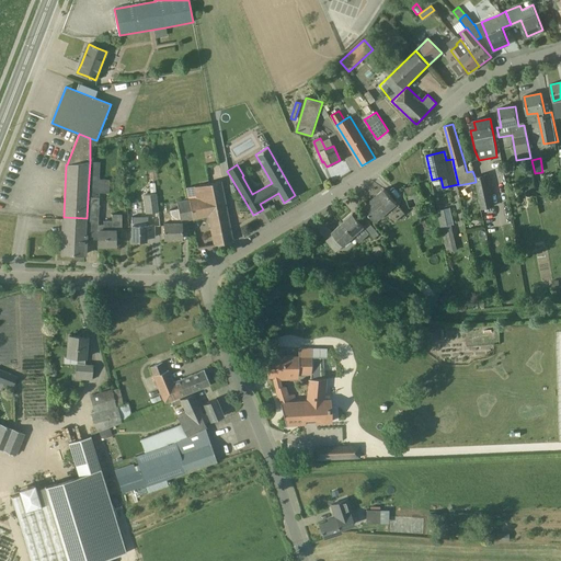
[(103,225),(99,225),(98,225),(99,194),(107,194),(109,181),(95,180),(98,162),(90,162),(89,179),(87,218),(87,221),(87,228),(99,228),(99,245),(115,245),(115,231),(122,231),(122,215),(112,215),(112,221),(103,221),(103,225)]
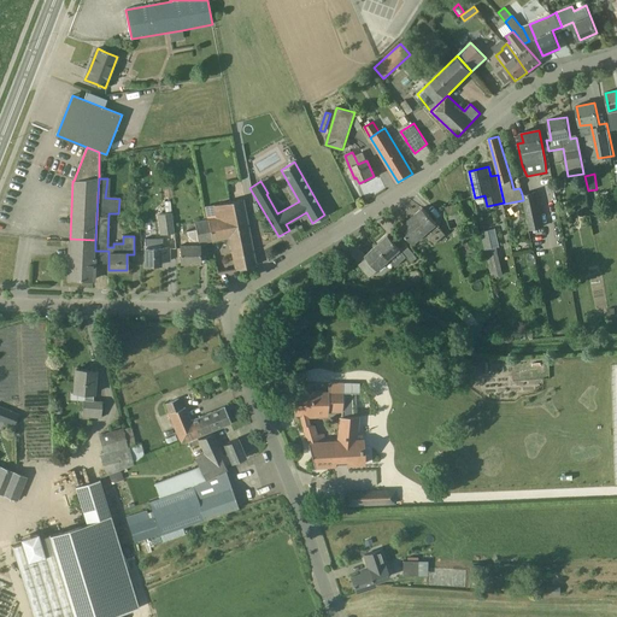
[(523,200),(529,229),(544,227),(536,191),(522,194),(523,200)]
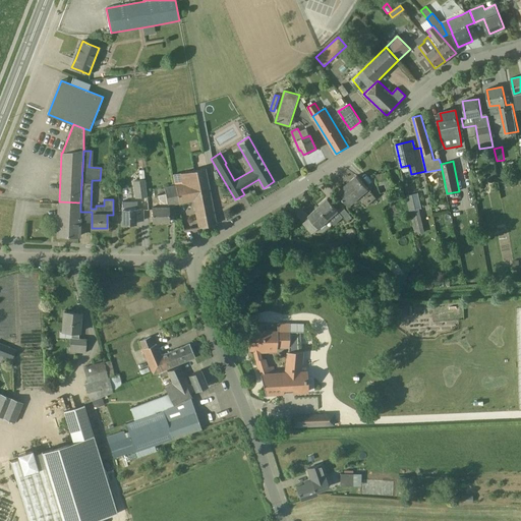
[(183,184),(175,185),(178,203),(193,199),(199,228),(216,224),(206,169),(183,173),(181,173),(183,184)]
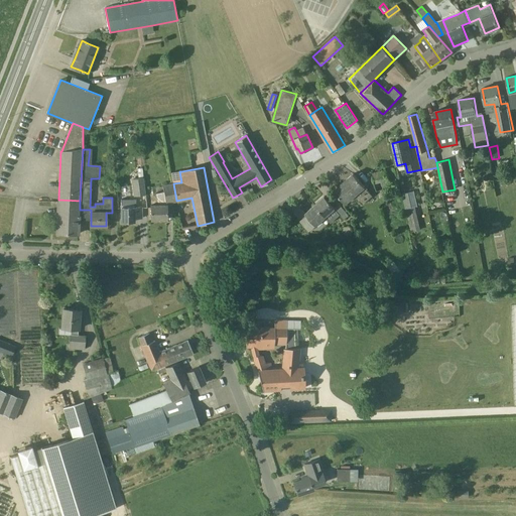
[(365,186),(354,174),(335,190),(346,204),(356,195),(364,204),(373,197),(365,186)]
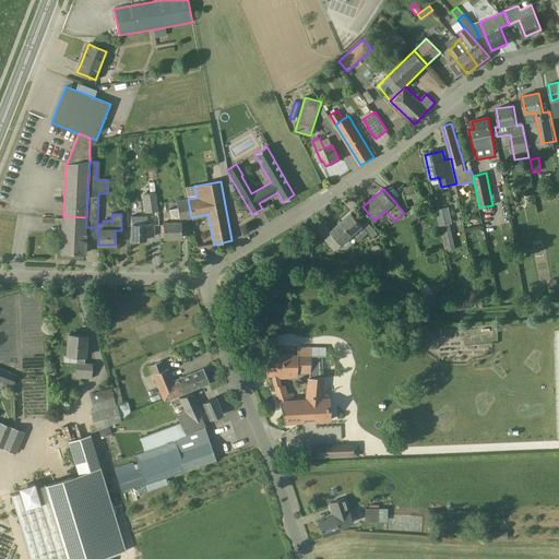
[(157,211),(155,192),(142,194),(144,213),(157,211)]
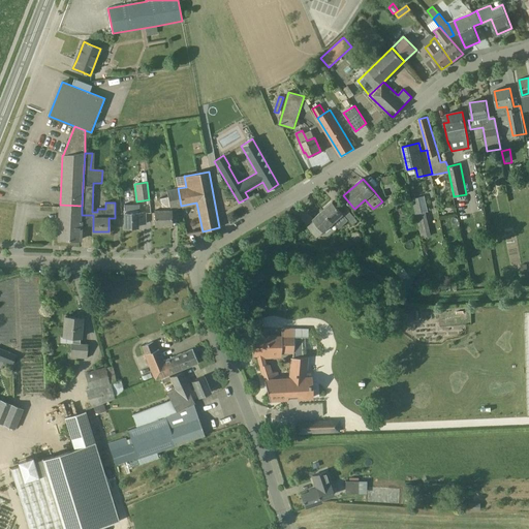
[(181,206),(178,188),(166,191),(168,196),(159,198),(162,211),(155,211),(155,225),(172,225),(170,208),(181,206)]
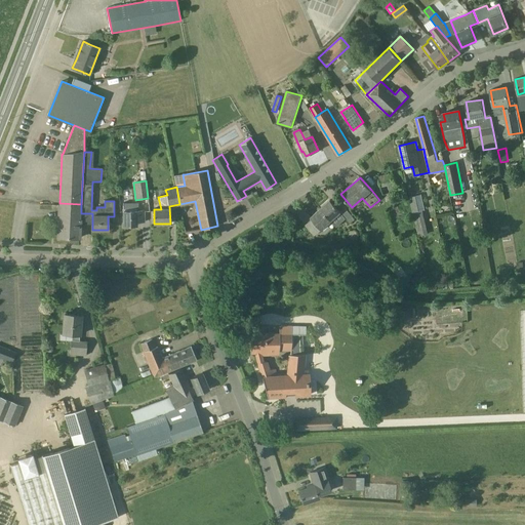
[(331,220),(341,212),(340,211),(331,200),(321,208),(331,220)]
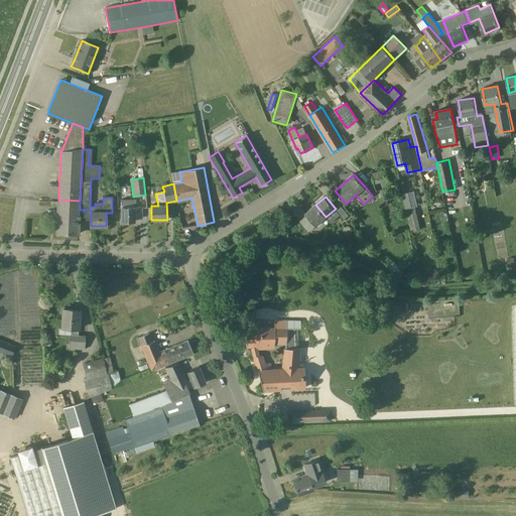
[(79,220),(80,210),(80,204),(80,201),(58,200),(56,233),(79,234),(79,220)]
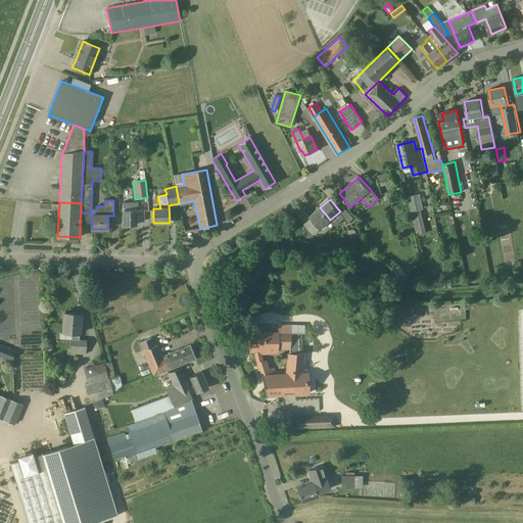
[(131,204),(123,205),(123,225),(136,225),(136,221),(144,221),(143,210),(131,210),(131,204)]
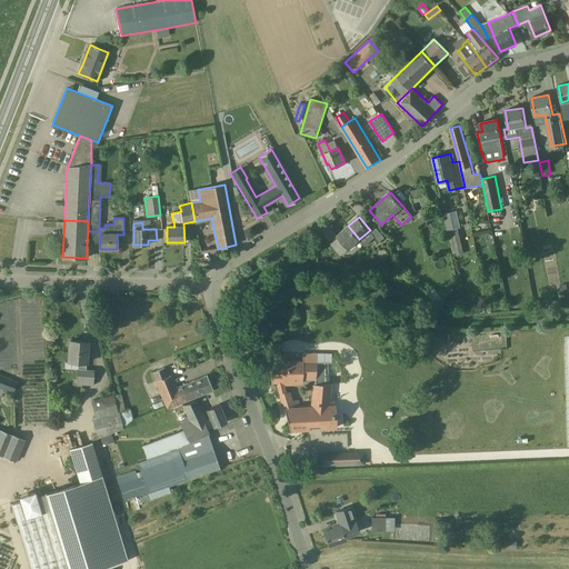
[(359,239),(348,226),(337,236),(339,237),(331,243),(342,255),(359,239)]
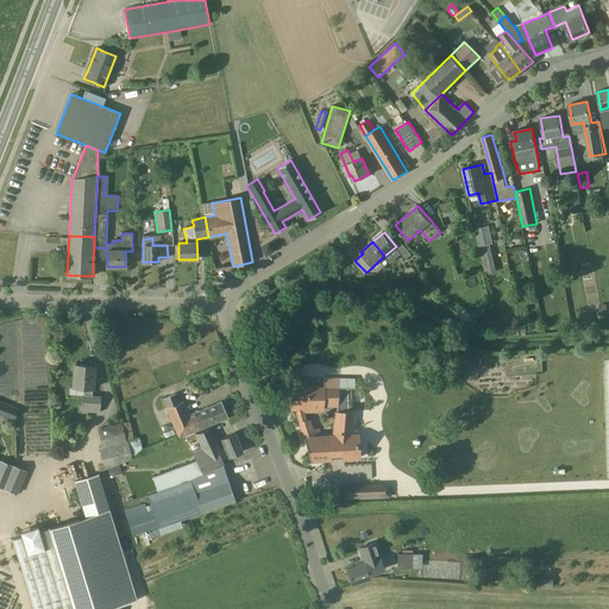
[(396,246),(407,258),(412,253),(401,242),(395,245),(396,246)]
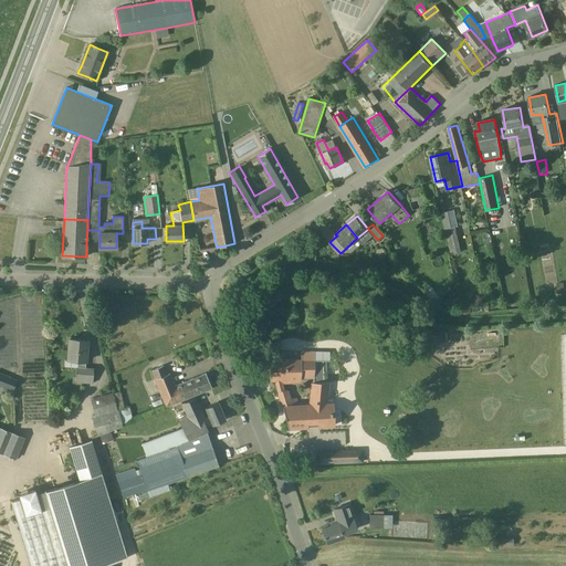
[(456,226),(444,228),(449,245),(467,241),(464,230),(457,231),(456,226)]
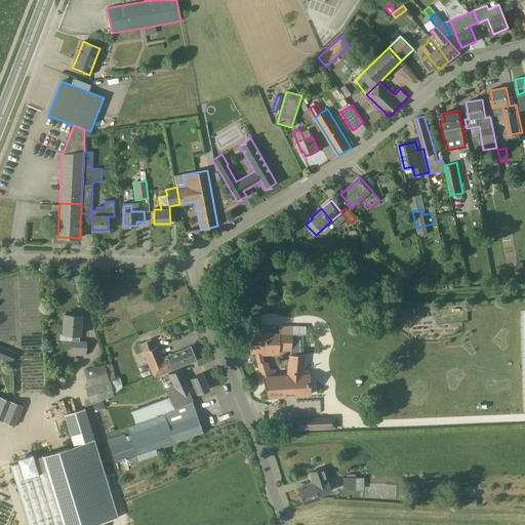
[(407,275),(401,279),(406,283),(411,280),(407,275)]
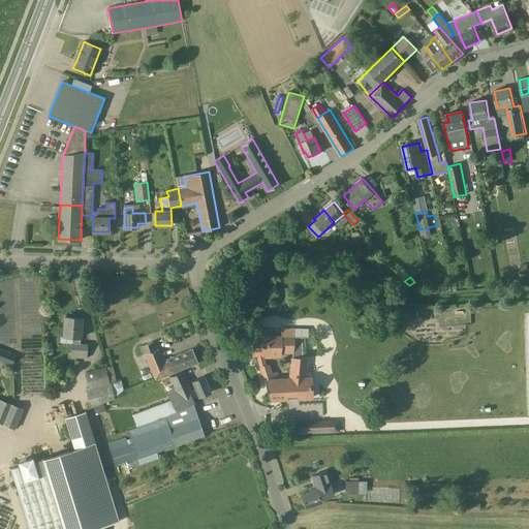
[(71,356),(76,356),(87,358),(88,345),(80,344),(81,338),(82,317),(65,316),(64,337),(73,337),(72,344),(71,356)]
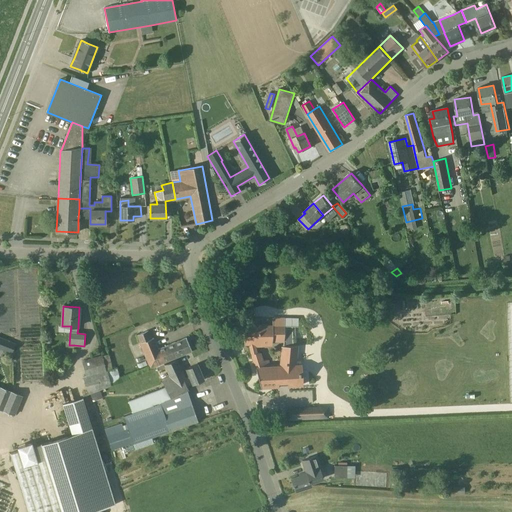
[(273,325),(245,326),(245,345),(249,345),(272,344),(272,342),(284,342),(285,326),(298,326),(298,317),(273,317),(273,325)]
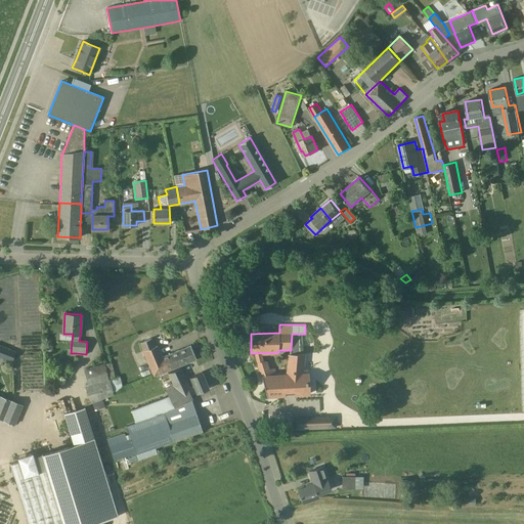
[(158,346),(156,347),(151,339),(140,344),(155,377),(197,359),(190,346),(162,357),(158,346)]
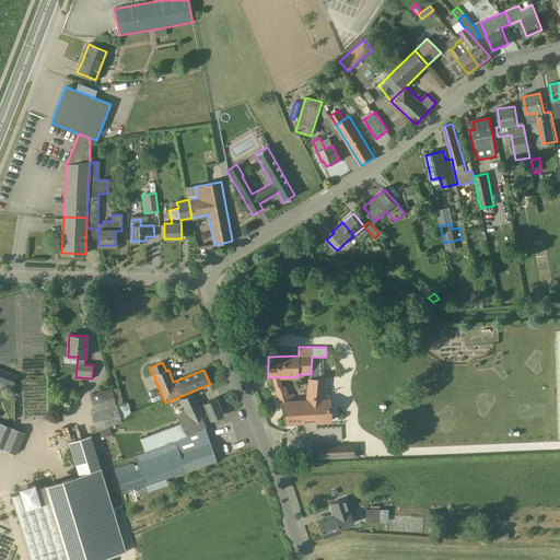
[(16,376),(8,373),(3,383),(13,386),(16,376)]
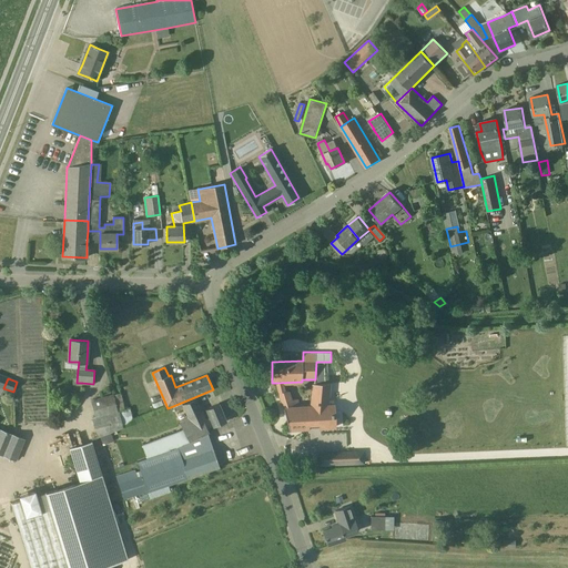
[(280,393),(279,393),(283,409),(284,409),(288,429),(290,429),(332,427),(332,426),(331,416),(333,416),(333,413),(331,413),(331,406),(327,406),(330,383),(313,384),(311,406),(297,407),(296,399),(291,401),(287,391),(286,392),(285,392),(280,393)]
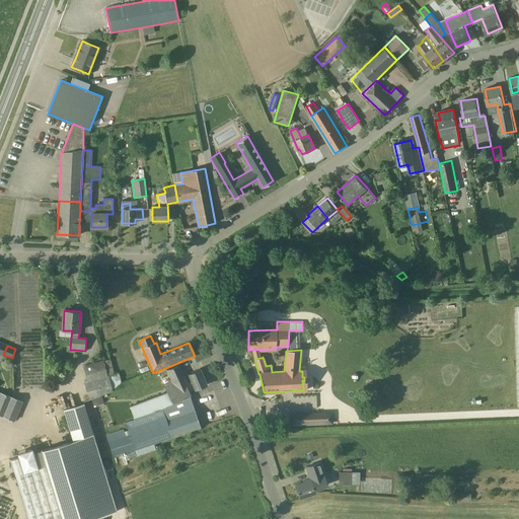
[(110,359),(103,361),(108,376),(115,374),(110,359)]
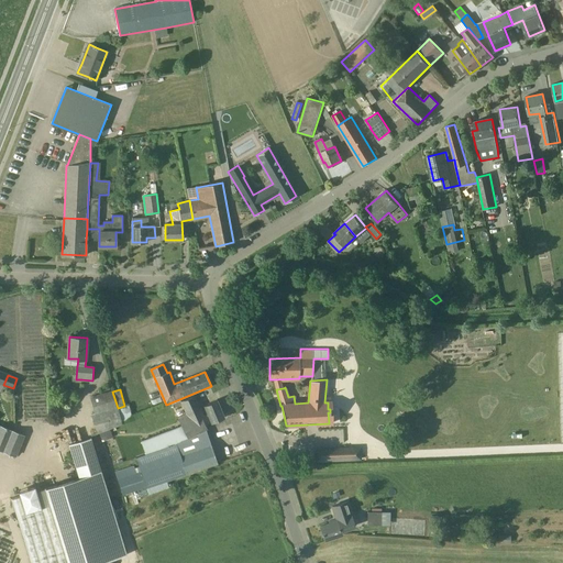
[(96,434),(99,433),(122,424),(121,421),(112,390),(90,397),(95,414),(90,415),(96,434)]
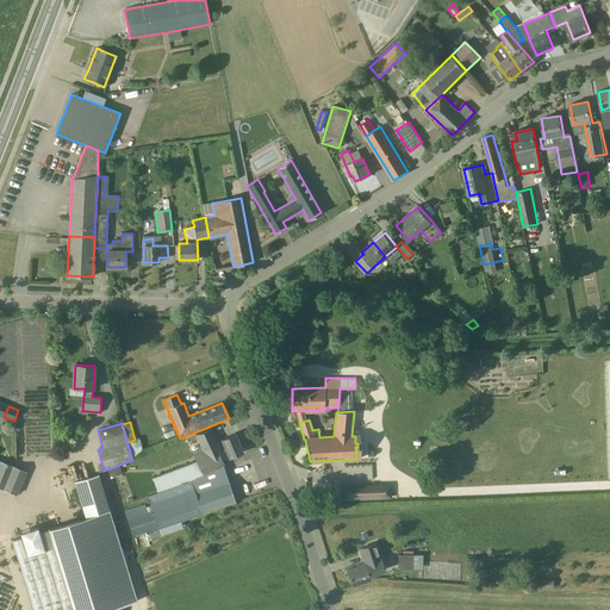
[(197,479),(223,466),(224,465),(223,460),(229,458),(243,453),(235,434),(222,440),(225,449),(222,450),(221,449),(211,428),(188,437),(192,447),(186,449),(188,455),(186,455),(190,464),(151,477),(155,487),(145,491),(148,496),(197,479)]
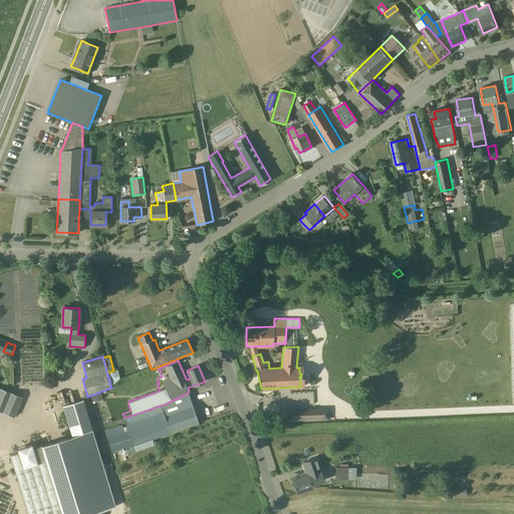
[(0,410),(14,417),(22,397),(11,393),(10,393),(0,389),(0,390),(0,410)]
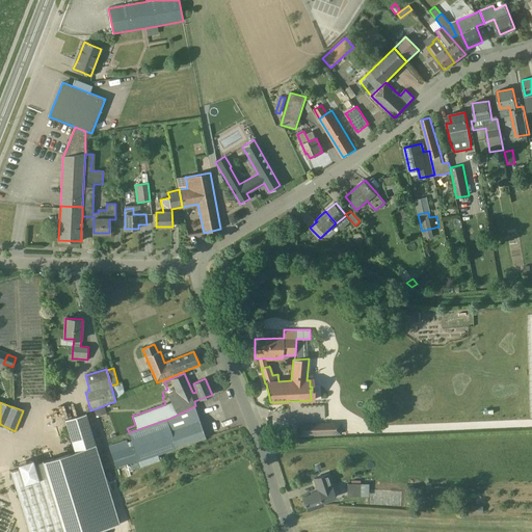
[(206,437),(194,406),(171,418),(129,432),(133,445),(129,447),(127,441),(109,446),(118,474),(158,461),(156,454),(206,437)]
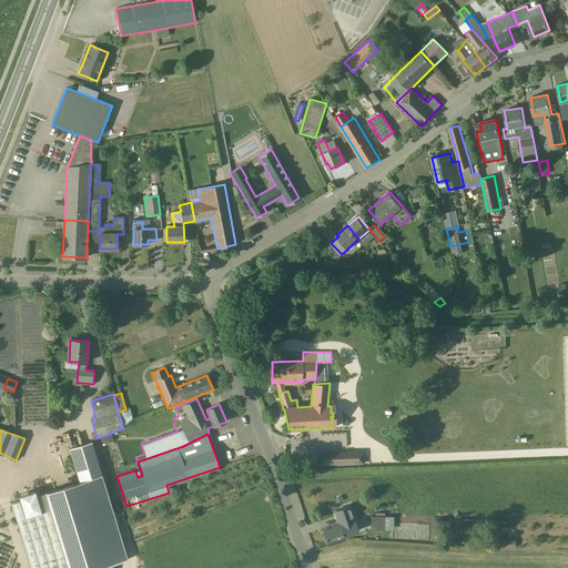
[(91,442),(69,448),(80,482),(37,495),(34,490),(19,496),(20,499),(11,503),(30,567),(100,567),(128,560),(91,442)]
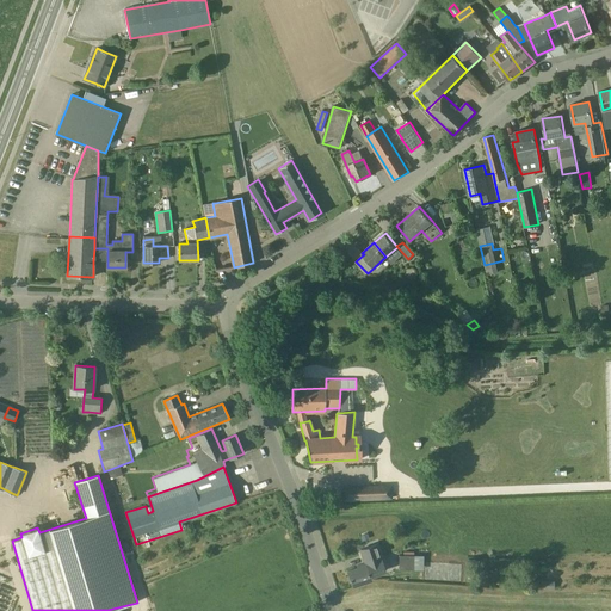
[(390,486),(365,487),(366,500),(392,499),(390,486)]
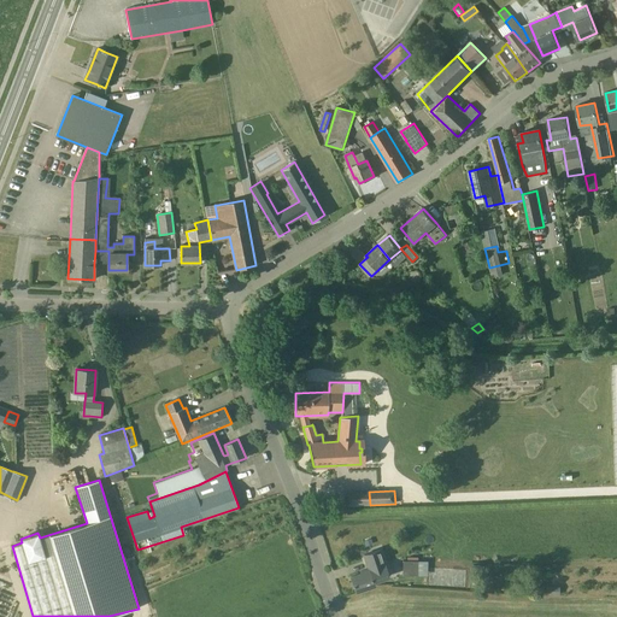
[(351,577),(356,592),(375,586),(374,581),(388,576),(386,568),(381,552),(365,557),(369,569),(360,571),(362,574),(351,577)]
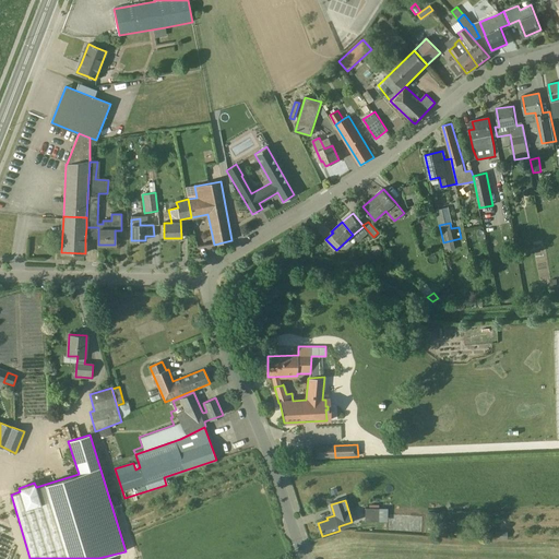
[(379,522),(379,508),(365,508),(365,522),(379,522)]
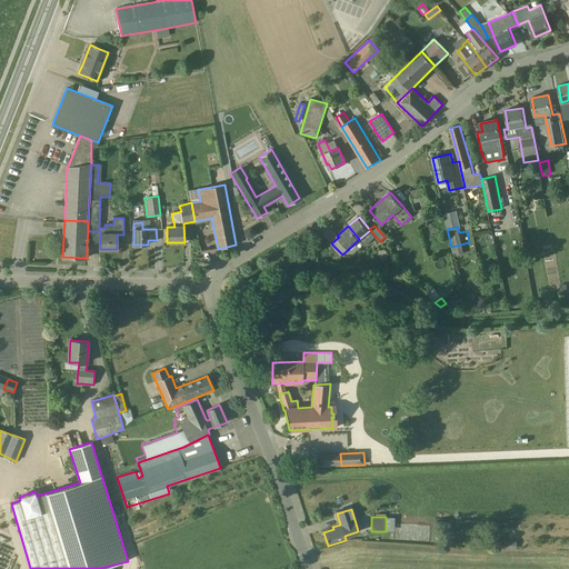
[(452,545),(452,543),(452,536),(451,536),(450,536),(443,536),(443,545),(452,545)]
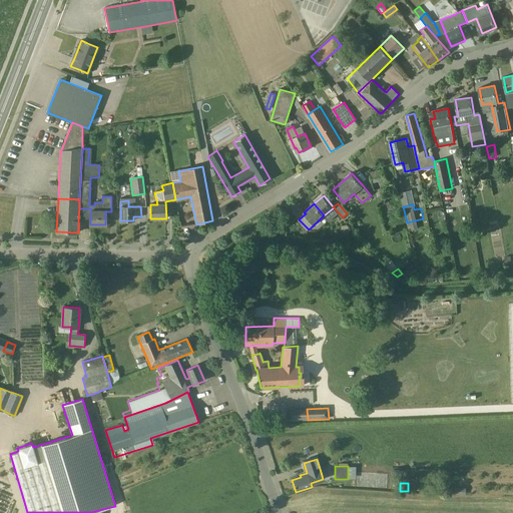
[(455,487),(455,495),(465,495),(466,487),(455,487)]
